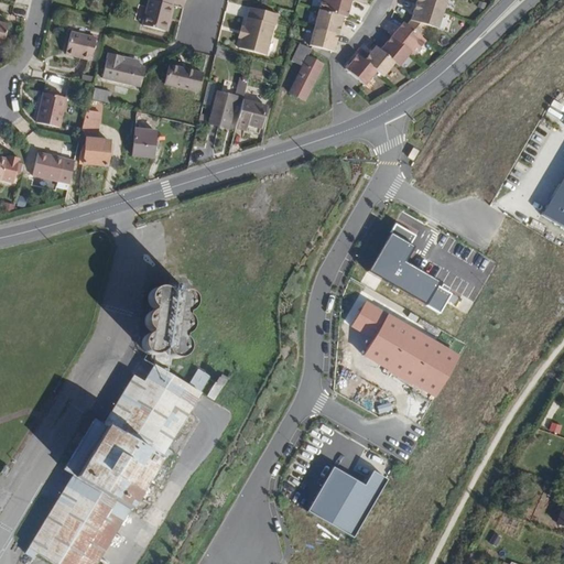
[(165,31),(173,0),(151,0),(150,7),(145,22),(144,25),(165,31)]
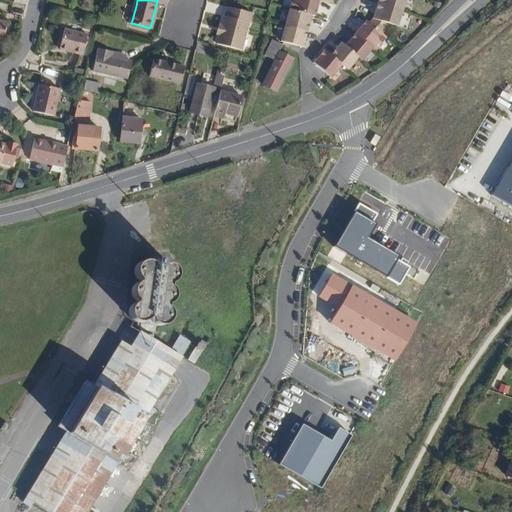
[(304,48),(312,16),(313,16),(314,9),(317,10),(319,1),(316,0),(292,0),(281,41),(304,48)]
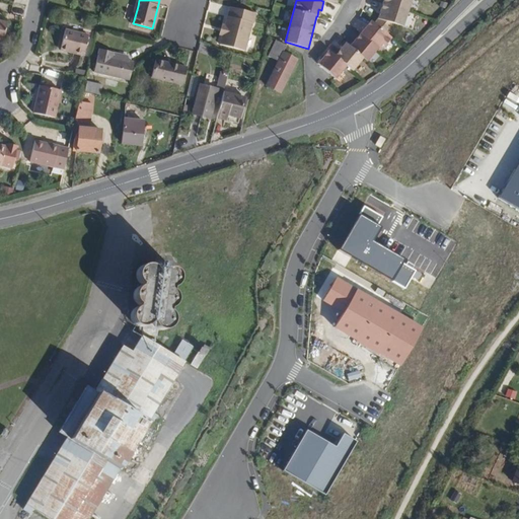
[(413,0),(384,0),(380,12),(383,13),(380,20),(395,25),(403,28),(413,0)]
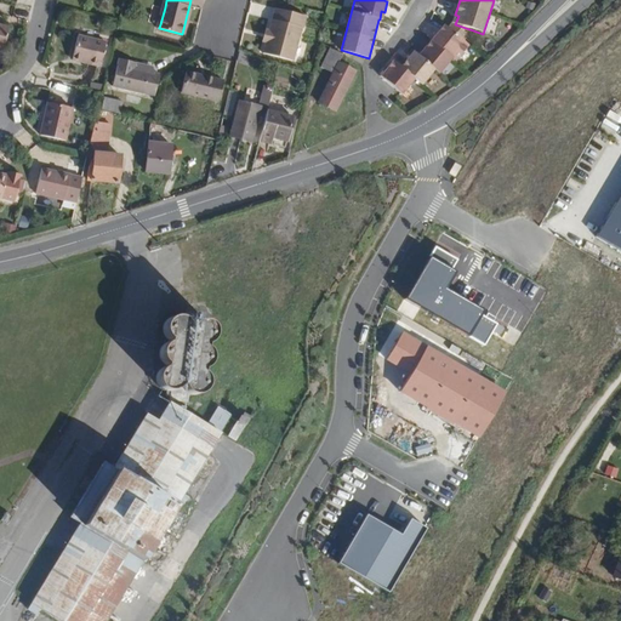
[(151,22),(160,24),(165,7),(154,5),(151,22)]
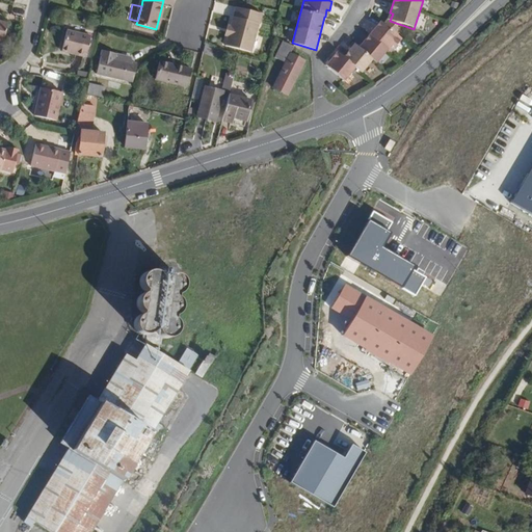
[(262,15),(236,7),(233,18),(230,27),(224,47),(251,54),(260,25),(259,25),(262,15)]
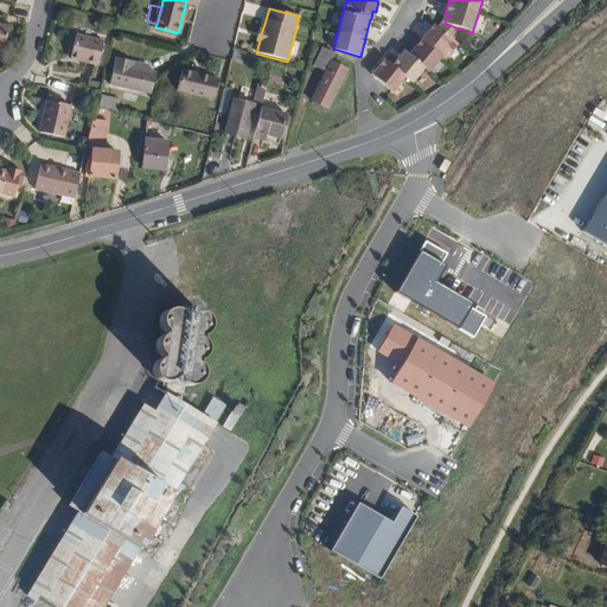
[(462,30),(445,24),(448,16),(445,14),(442,23),(442,24),(438,29),(453,42),(458,45),(461,40),(457,37),(462,30)]
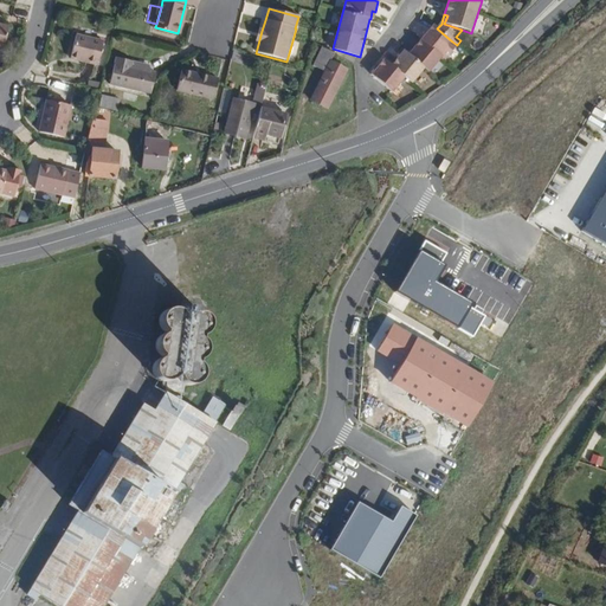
[(412,83),(425,69),(429,73),(442,58),(445,60),(458,46),(457,45),(452,42),(437,28),(436,27),(431,34),(427,32),(408,55),(404,51),(391,65),(385,59),(372,75),(392,92),(406,77),(412,83)]
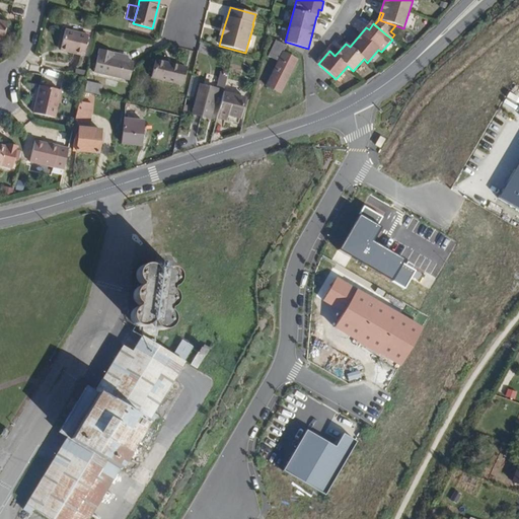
[(83,58),(87,36),(65,31),(60,53),(83,58)]
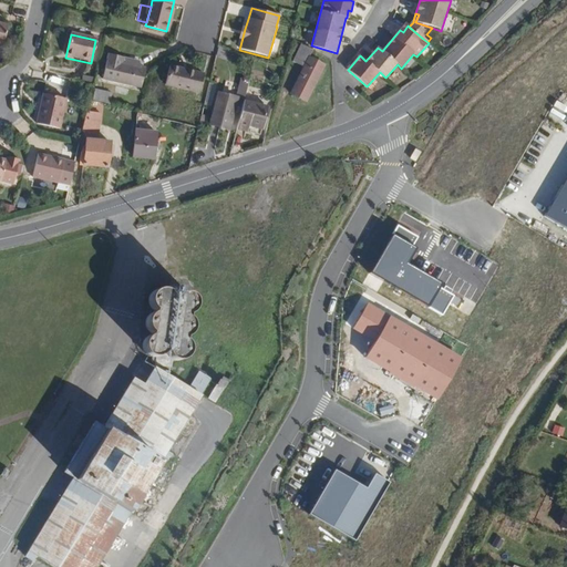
[(325,66),(310,58),(313,50),(302,44),(294,61),(303,68),(291,93),(306,101),(325,66)]
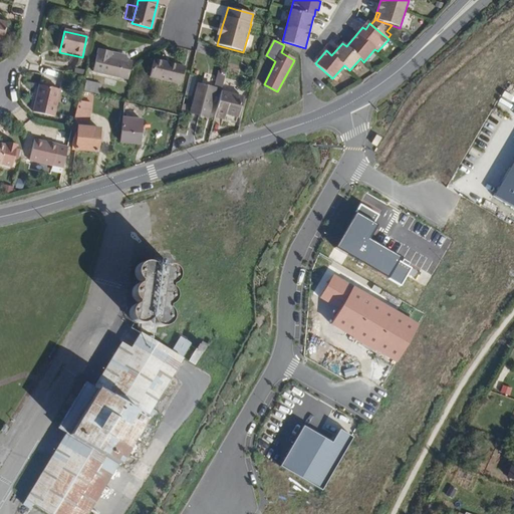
[(112,51),(97,48),(95,53),(96,54),(92,71),(127,79),(132,60),(127,59),(111,55),(112,51)]
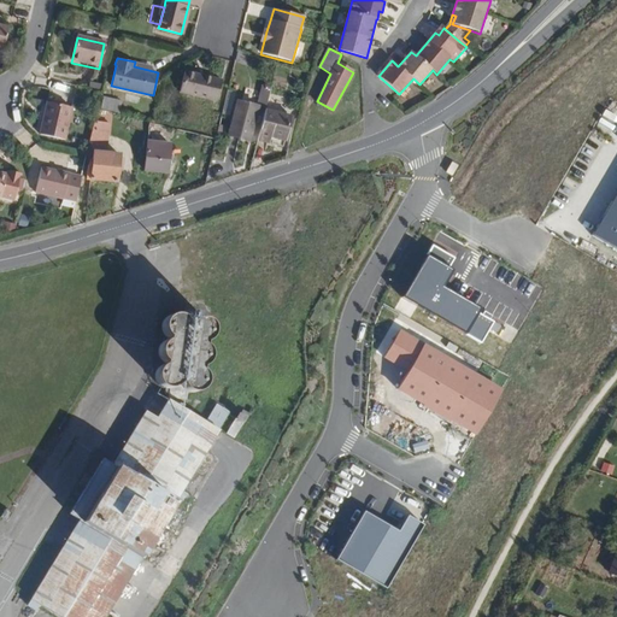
[(218,101),(223,82),(187,72),(182,93),(218,101)]
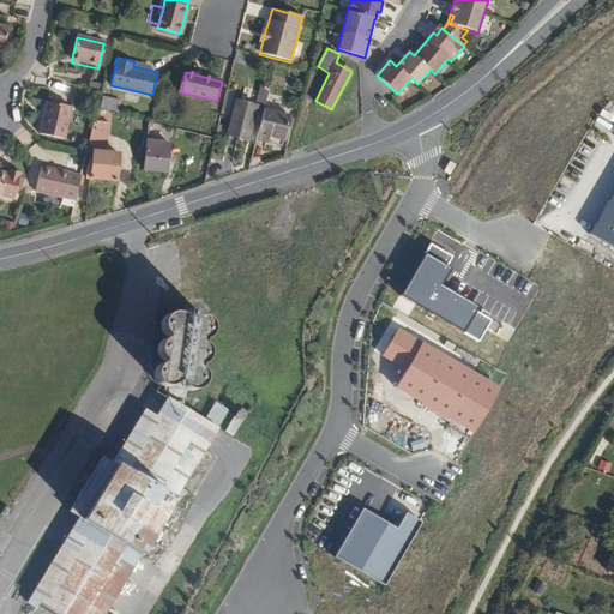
[(263,88),(259,102),(265,104),(269,89),(263,88)]
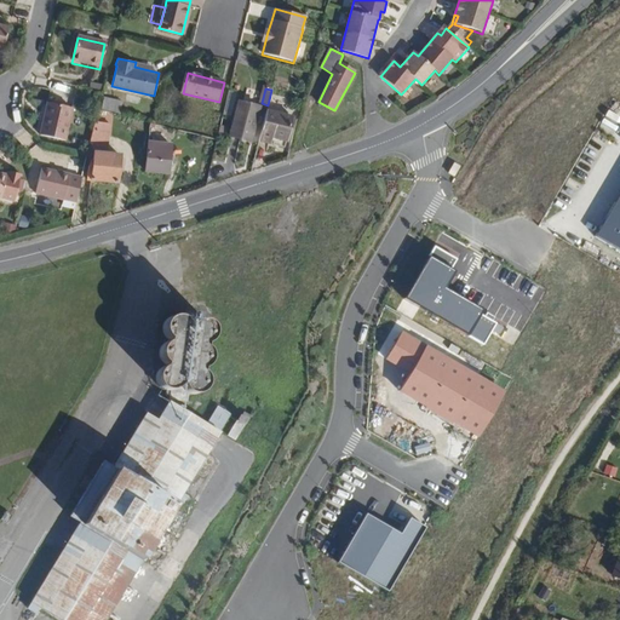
[(105,96),(102,108),(120,113),(124,101),(105,96)]
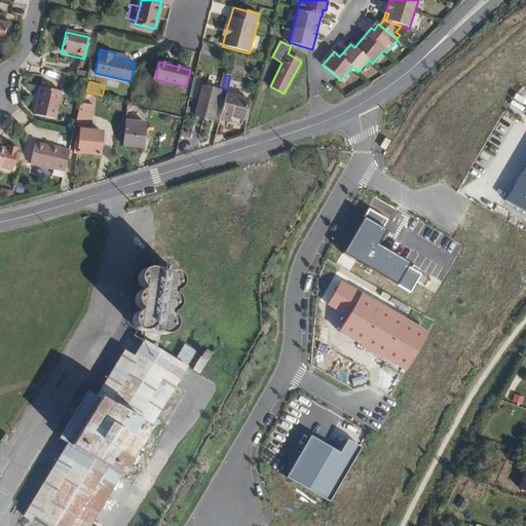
[(212,121),(220,90),(201,86),(194,117),(212,121)]
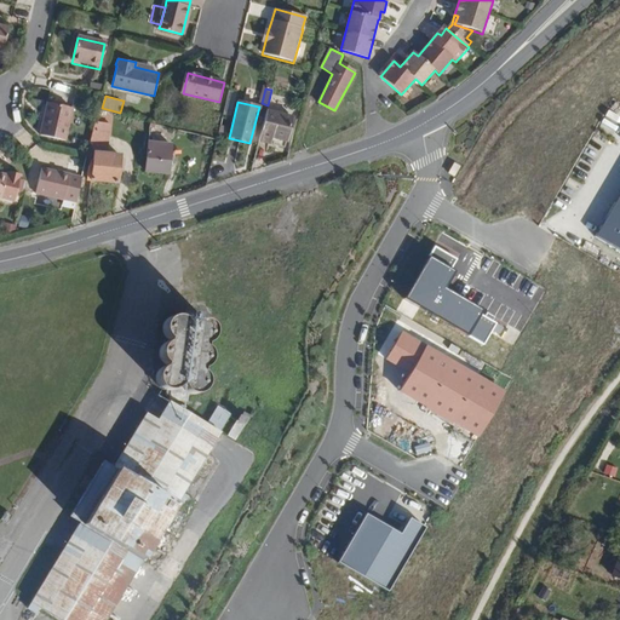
[(64,144),(72,110),(47,104),(40,138),(64,144)]
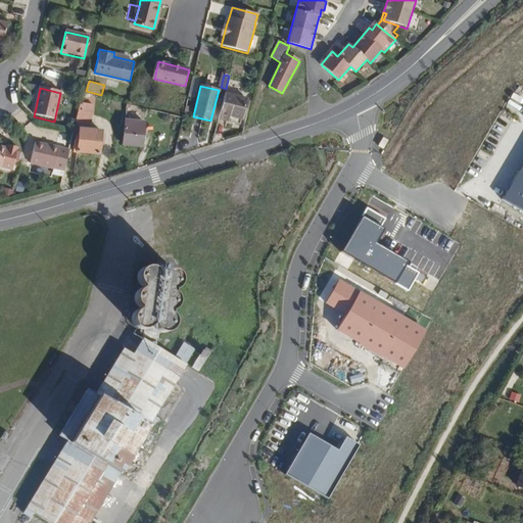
[(242,120),(247,99),(225,93),(219,120),(228,122),(229,115),(242,120)]
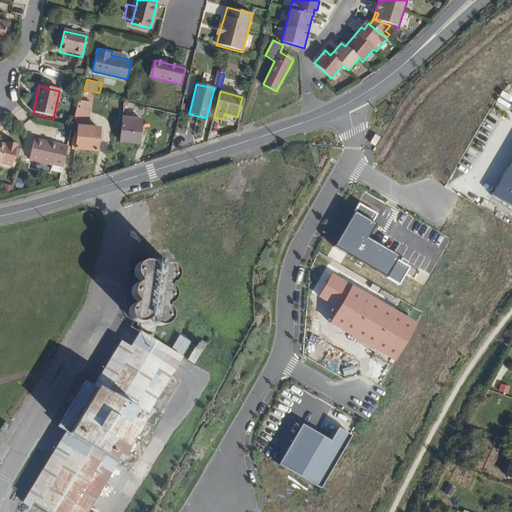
[(77,127),(89,128),(91,101),(79,100),(75,116),(73,126),(77,127)]
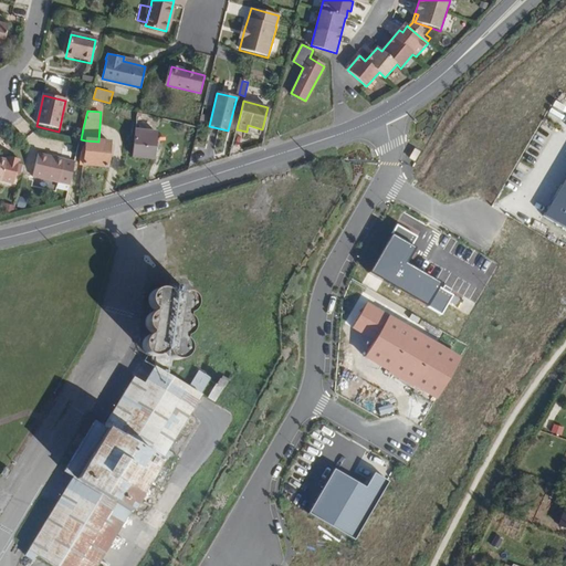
[(154,157),(156,132),(139,129),(135,129),(133,155),(154,157)]
